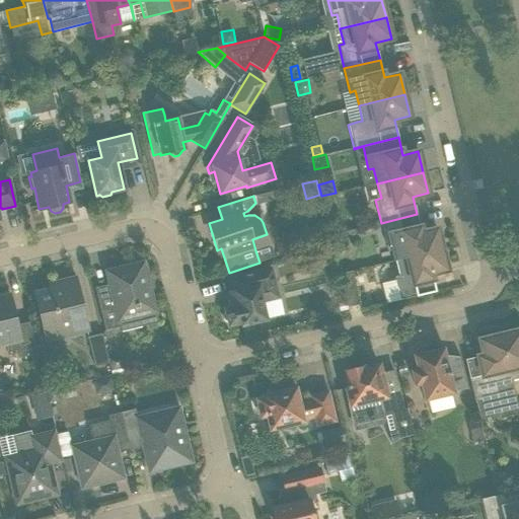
[(417,214),(381,223),(387,246),(392,245),(395,261),(442,249),(437,228),(422,232),(417,214)]
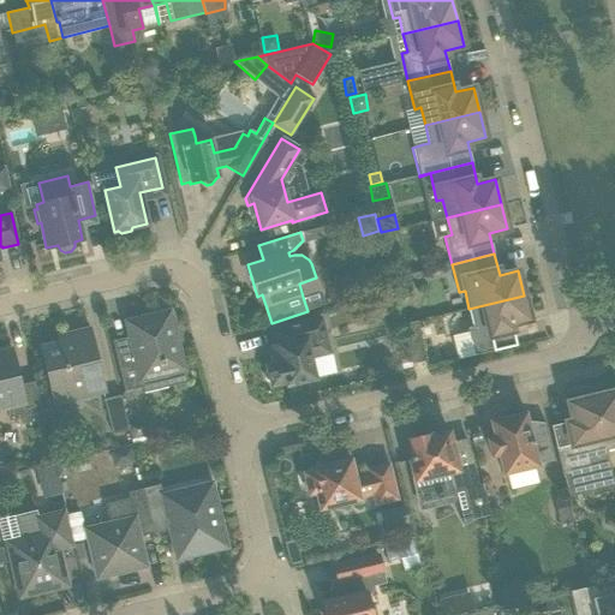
[(396,262),(389,264),(392,276),(405,274),(404,266),(396,262)]
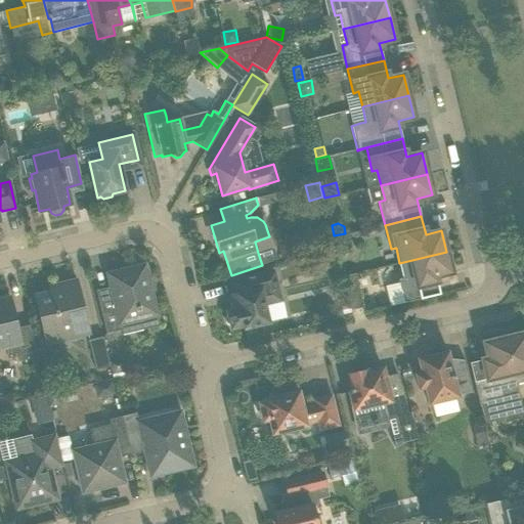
[(347,234),(334,237),(337,252),(351,248),(347,234)]
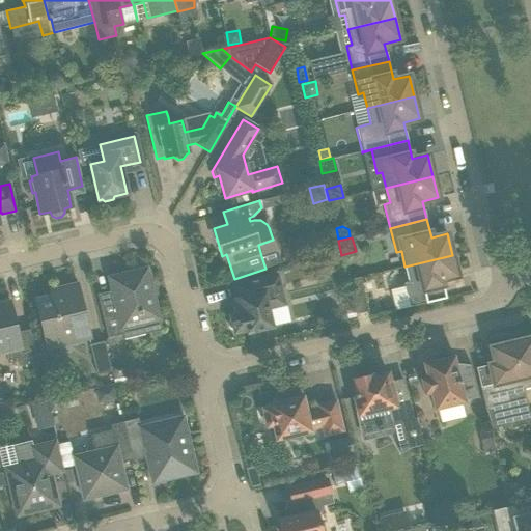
[(409,281),(403,283),(407,295),(409,294),(412,306),(446,299),(442,280),(457,276),(452,255),(404,267),(409,281)]
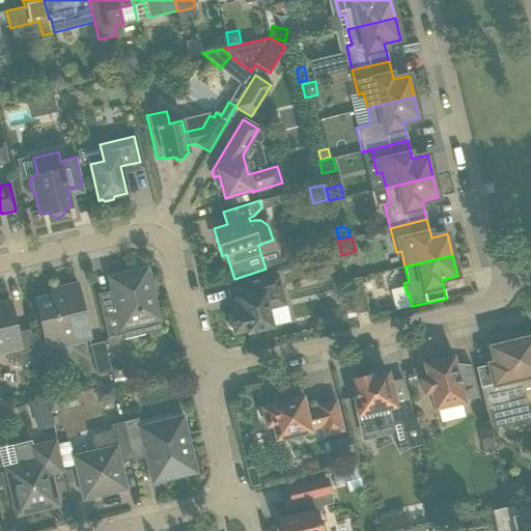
[(111,290),(96,295),(107,338),(120,335),(121,334),(122,334),(121,329),(142,324),(144,334),(162,330),(161,328),(160,319),(154,296),(157,295),(154,282),(150,283),(146,268),(108,277),(111,290)]
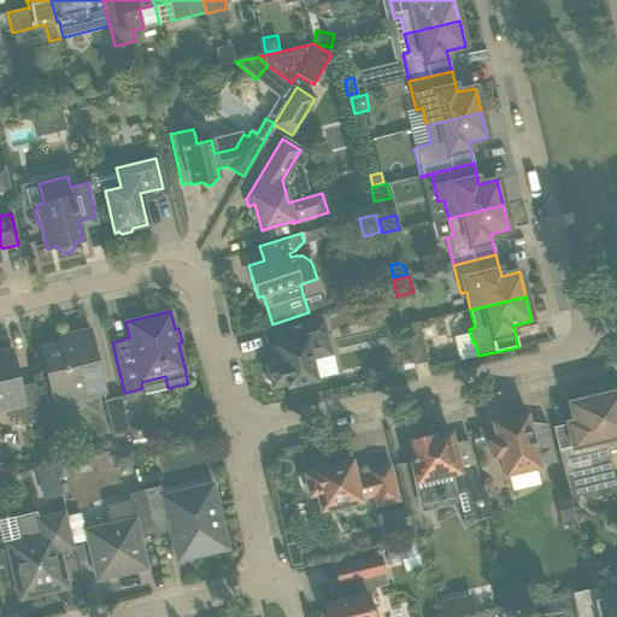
[(266,368),(268,370),(264,374),(265,381),(270,383),(271,387),(286,383),(287,387),(316,380),(311,358),(330,354),(322,319),(271,331),(275,347),(265,350),(270,366),(266,368)]
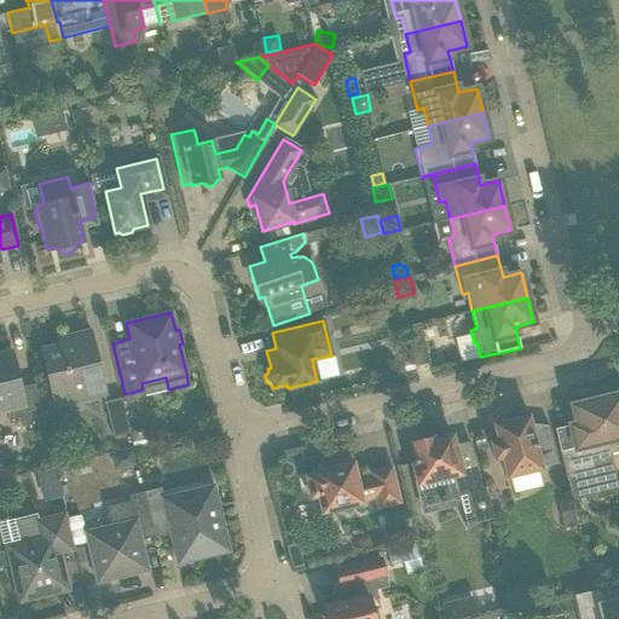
[(412,360),(414,366),(429,363),(420,323),(405,327),(412,360)]
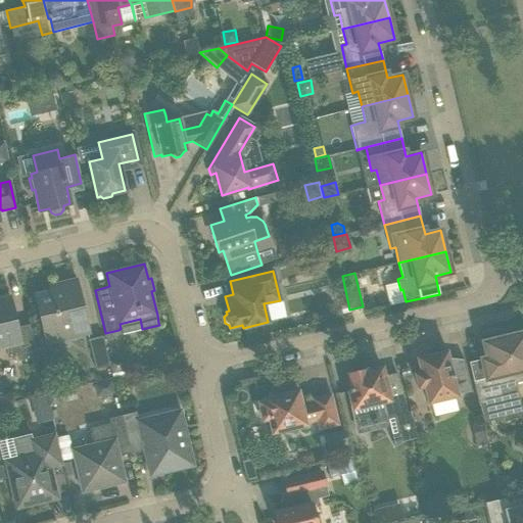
[(89,332),(76,280),(59,284),(60,289),(35,295),(46,342),(89,332)]
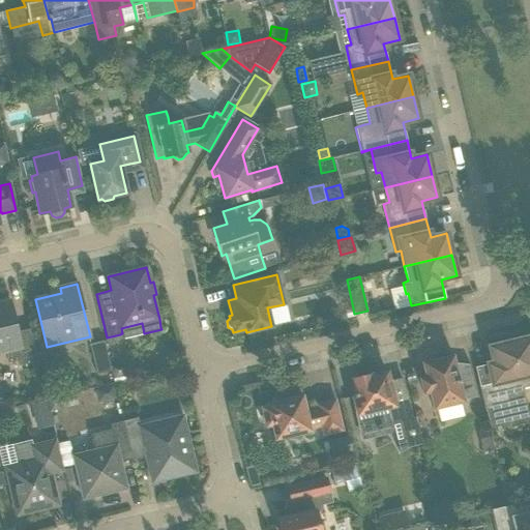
[(19,365),(37,361),(29,328),(18,331),(9,299),(0,301),(0,352),(5,352),(8,362),(18,360),(19,365)]
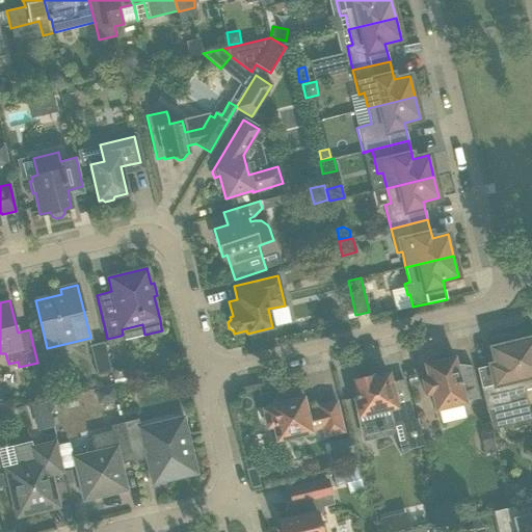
[(354,310),(346,312),(348,320),(356,318),(355,315),(354,310)]
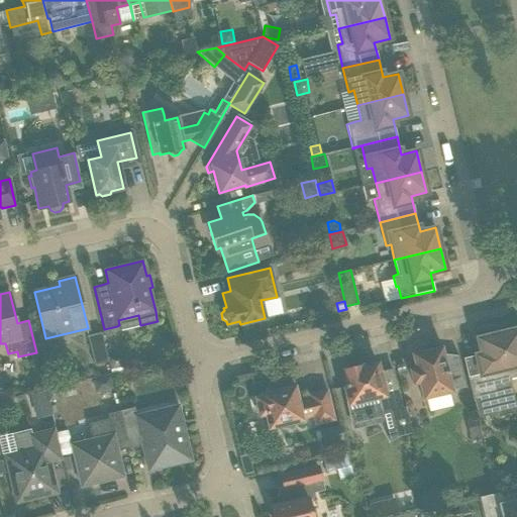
[(516,328),(498,333),(509,379),(516,377),(516,328)]
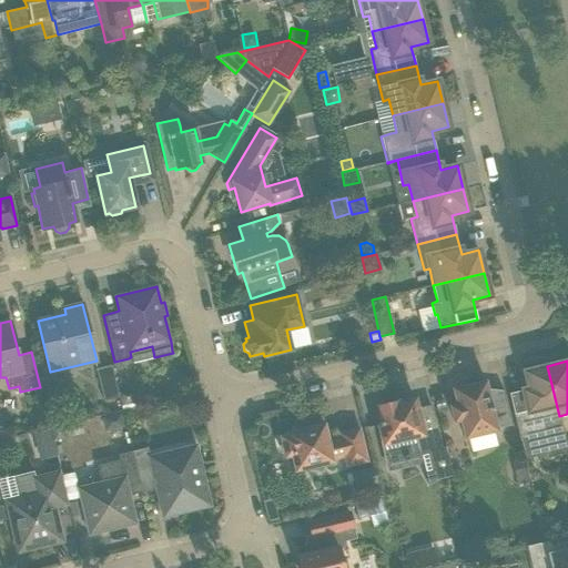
[(118,397),(110,365),(95,368),(103,401),(118,397)]
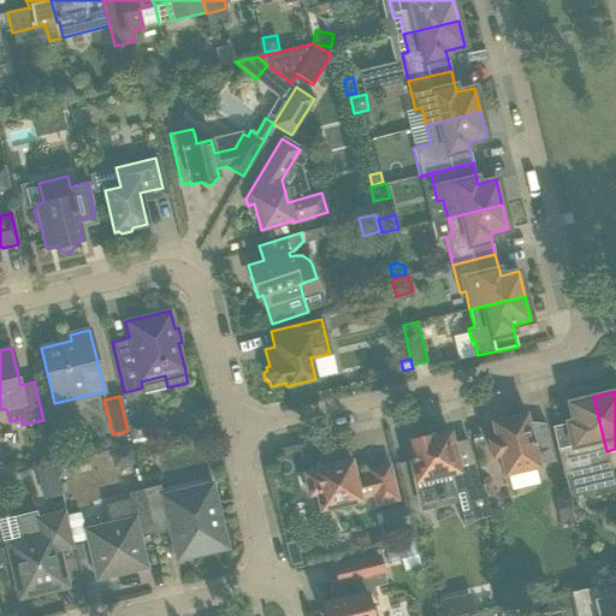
[(606,451),(593,397),(569,403),(573,421),(551,426),(563,478),(593,471),(590,456),(606,451)]
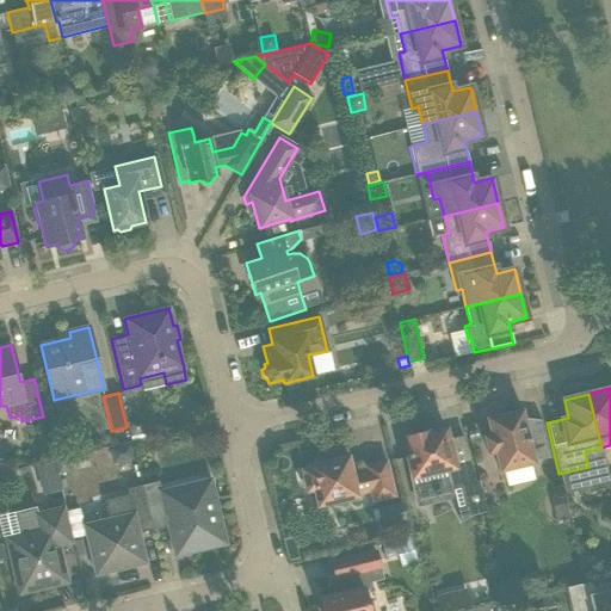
[(500,471),(535,463),(534,458),(548,455),(549,457),(550,457),(541,420),(539,420),(541,423),(525,426),(522,409),(487,419),(491,436),(483,437),(488,454),(495,452),(500,471)]
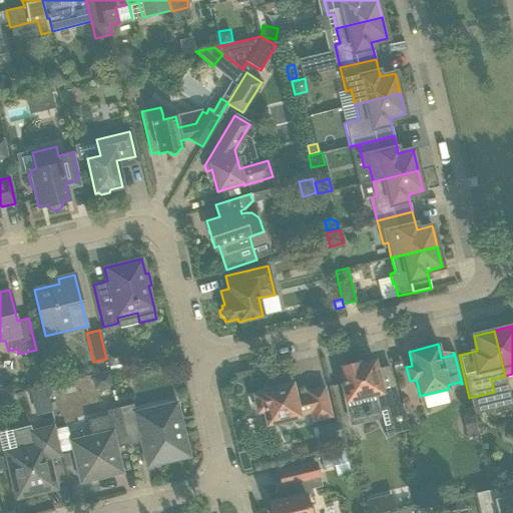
[(118,351),(106,354),(108,367),(122,364),(118,351)]
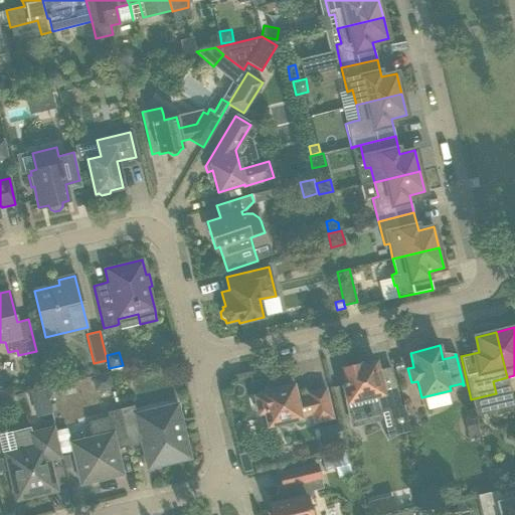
[(344,366),(341,367),(345,382),(342,382),(343,386),(352,422),(366,418),(367,419),(372,418),(371,417),(379,415),(381,423),(377,425),(385,440),(394,434),(407,431),(409,431),(405,410),(400,411),(399,406),(390,368),(377,371),(375,362),(360,365),(359,363),(356,363),(353,361),(346,363),(344,366)]
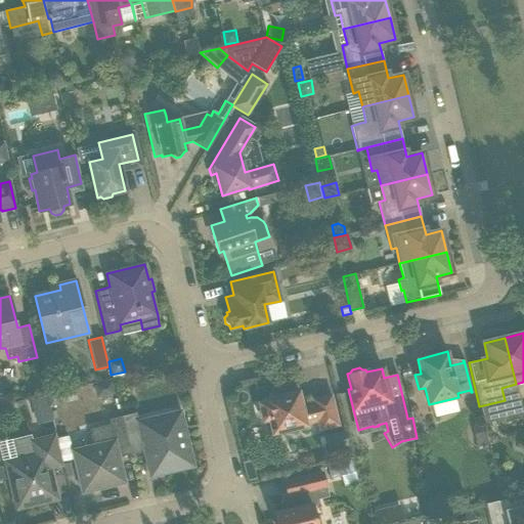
[(112,381),(93,385),(96,398),(115,394),(112,381)]
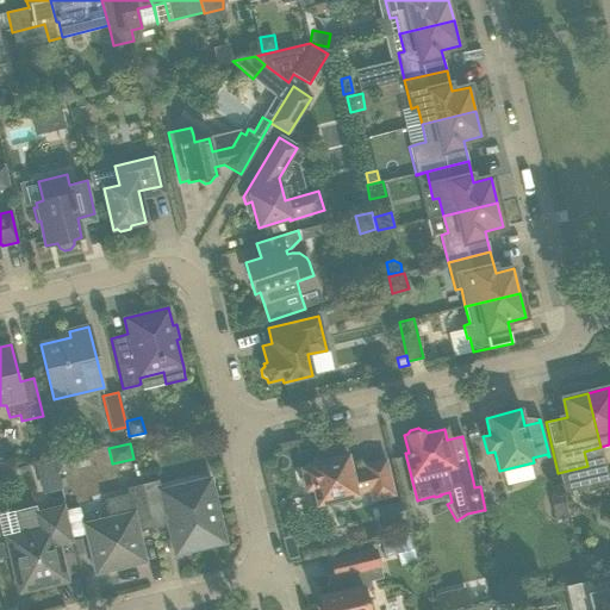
[(68,455),(54,459),(57,473),(72,470),(68,455)]
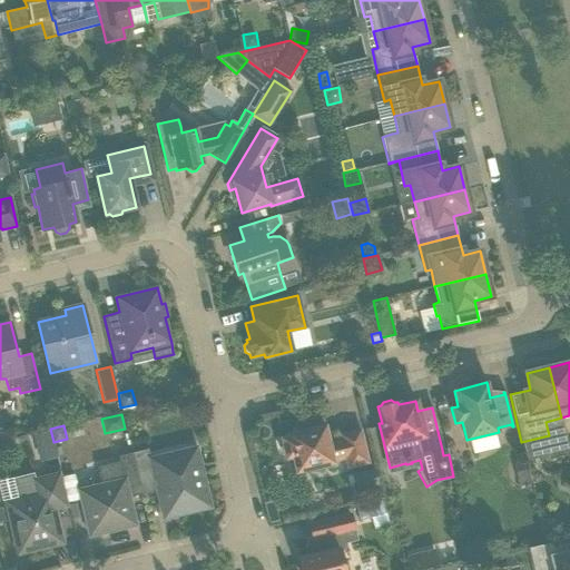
[(324,425),(304,431),(304,429),(303,428),(302,426),(301,426),(298,425),(297,425),(296,425),(295,426),(293,428),(292,429),(292,430),(292,431),(292,432),(292,433),(287,434),(287,436),(281,439),(282,444),(278,445),(282,453),(284,453),(286,459),(293,457),(296,472),(333,463),(333,461),(345,458),(349,468),(367,462),(360,430),(341,434),(342,440),(328,443),(324,425)]
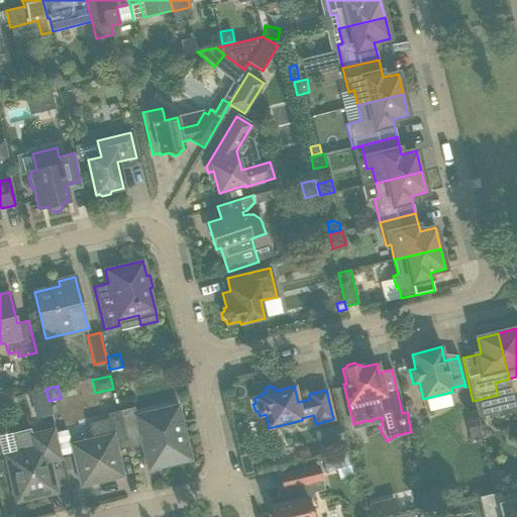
[(120,411),(129,448),(141,445),(147,471),(153,469),(153,466),(163,463),(168,466),(191,460),(180,413),(153,419),(151,412),(136,415),(134,407),(120,411)]
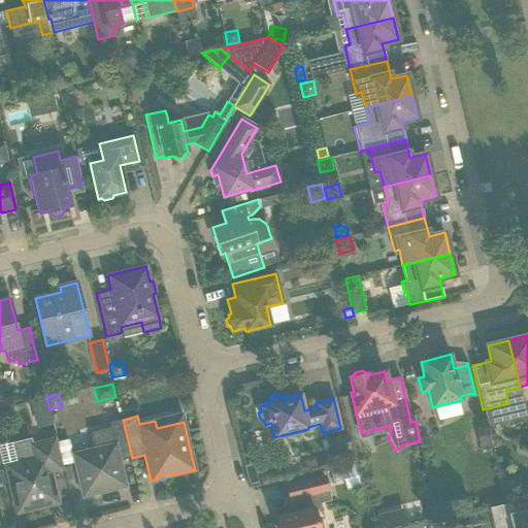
[(132,458),(123,420),(109,423),(110,428),(90,432),(95,456),(74,461),(83,497),(99,493),(101,490),(111,487),(111,490),(126,487),(120,461),(132,458)]
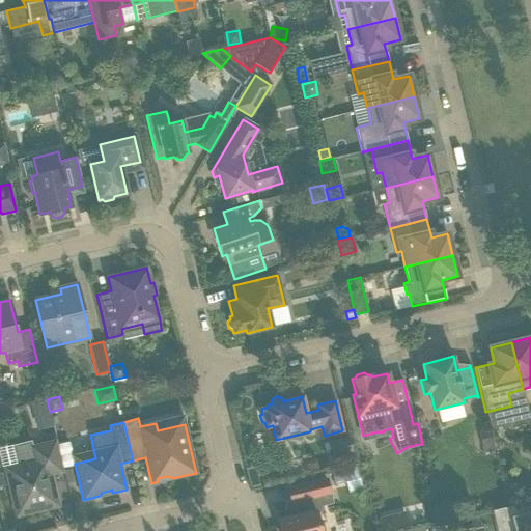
[(488,427),(478,429),(483,453),(494,451),(488,427)]
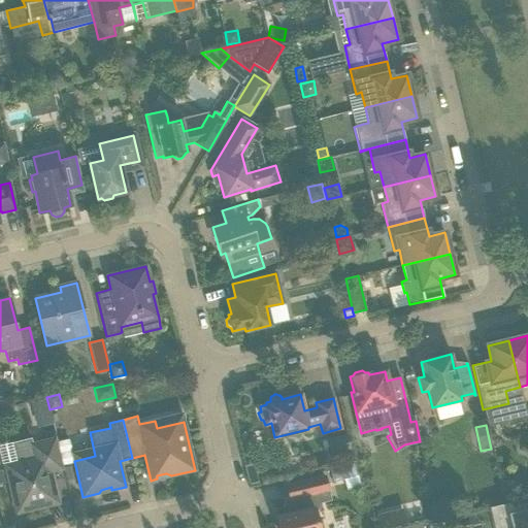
[(14,460),(4,463),(11,490),(14,489),(20,513),(40,507),(39,503),(57,499),(50,472),(63,469),(56,437),(32,443),(31,438),(10,443),(14,460)]
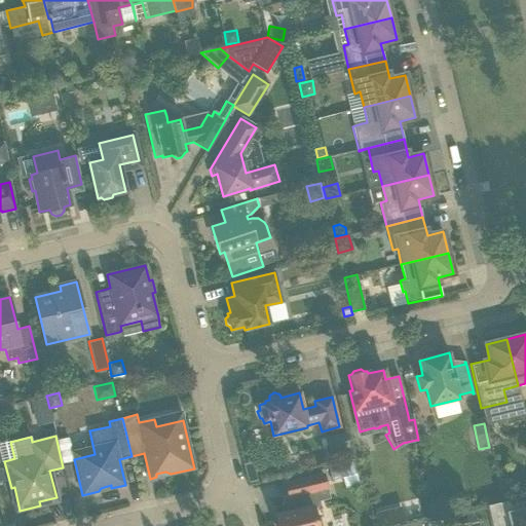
[(347,477),(342,478),(345,488),(359,484),(352,460),(343,462),(347,477)]
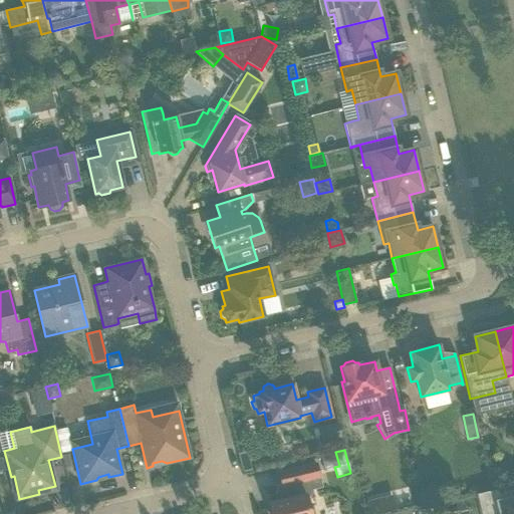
[(249,461),(240,463),(242,472),(251,470),(249,461)]
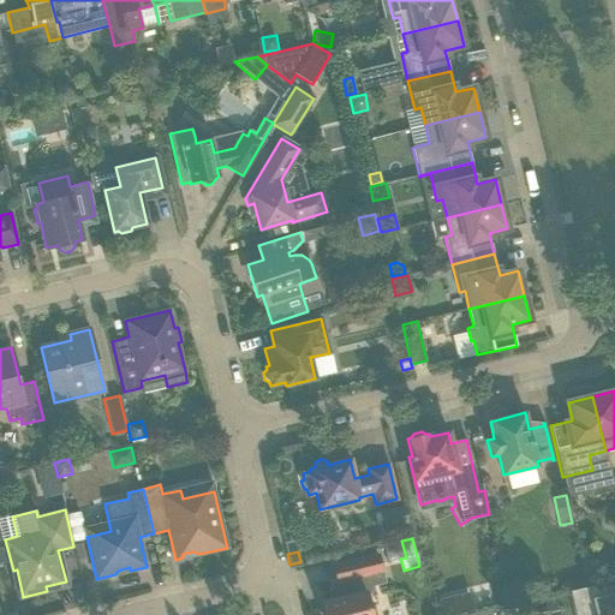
[(338,581),(333,581),(333,586),(332,587),(332,601),(322,602),(324,614),(370,614),(365,593),(369,592),(371,587),(371,585),(383,581),(381,572),(382,572),(377,555),(334,566),(338,581)]
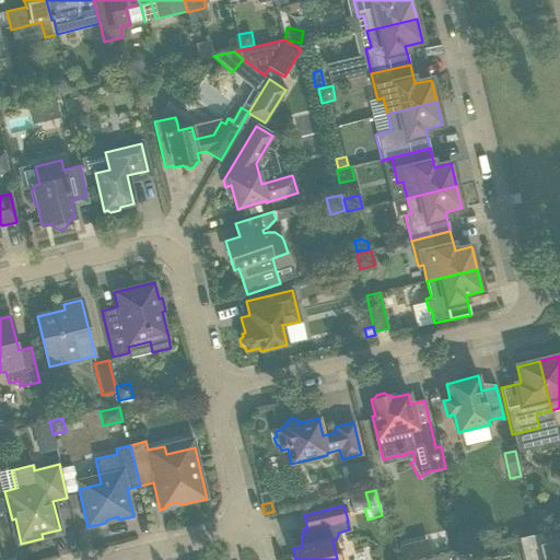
[(556,529),(525,537),(531,559),(538,559),(544,559),(543,559),(559,559),(559,540),(558,541),(556,529)]
